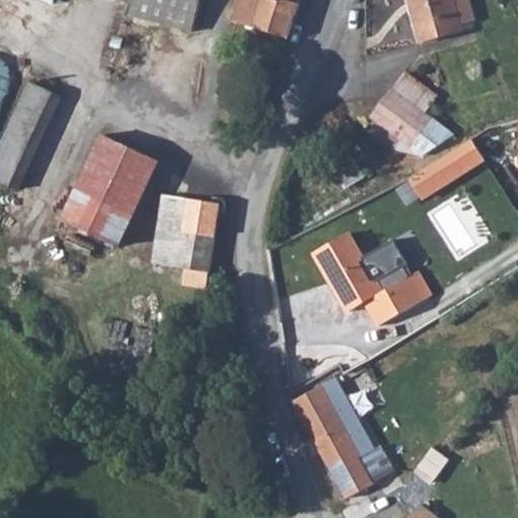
[(192,29),(199,8),(175,0),(134,0),(131,13),(192,29)]
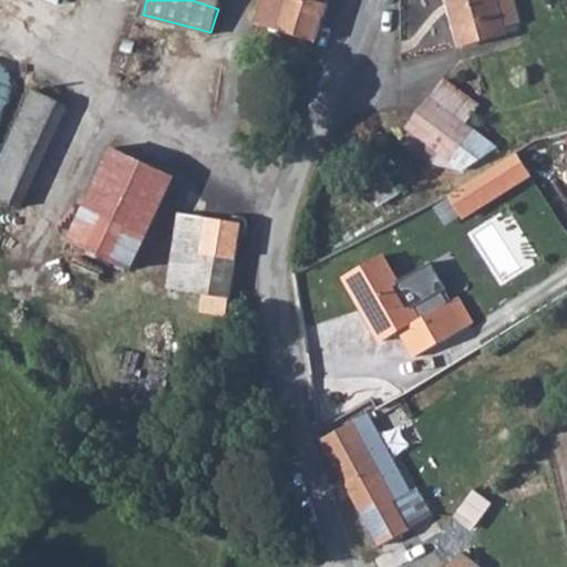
[(261,0),(257,22),(315,42),(328,0),(261,0)]
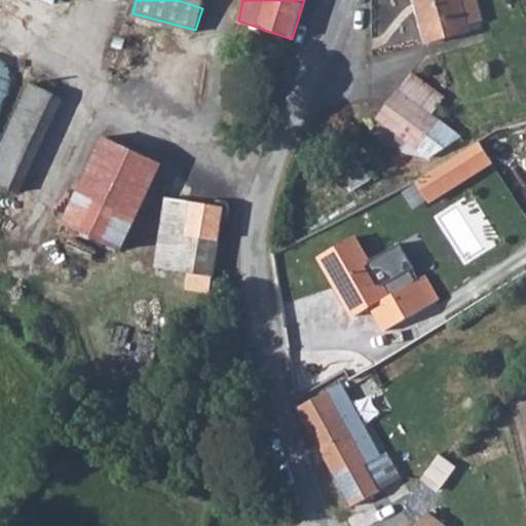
[(478,32),(471,9),(466,0),(420,0),(433,45),(478,32)]
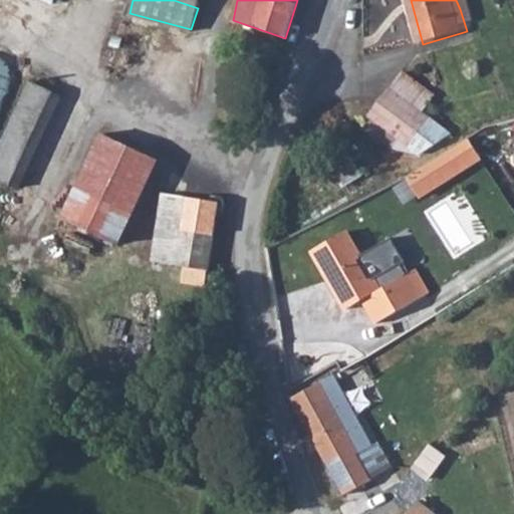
[(456,0),(460,9),(476,4),(474,0),(456,0)]
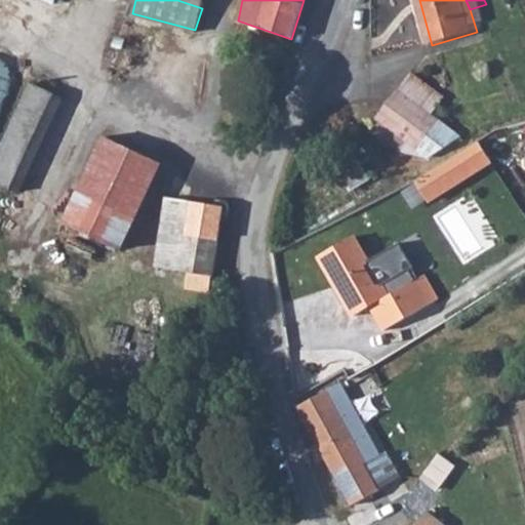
[(441,105),(449,97),(417,74),(382,120),(421,151),(451,113),(441,105)]
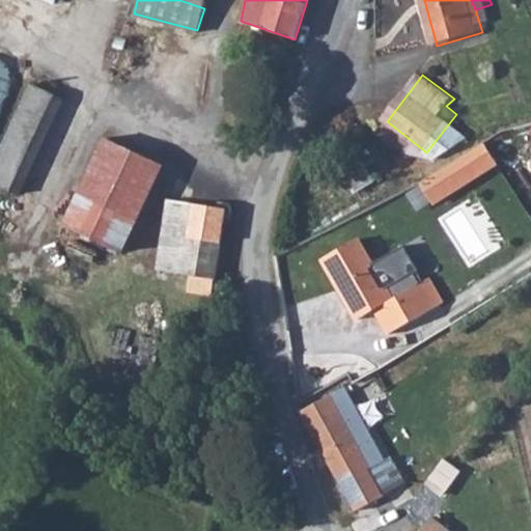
[(0,182),(11,187),(54,95),(32,85),(0,152),(0,182)]
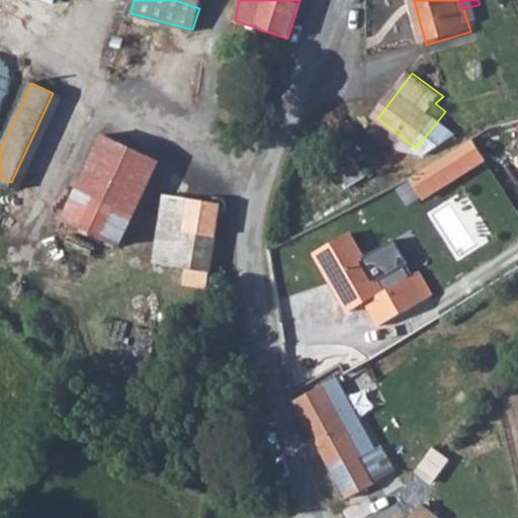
[(159,161),(103,134),(65,218),(120,244),(159,161)]
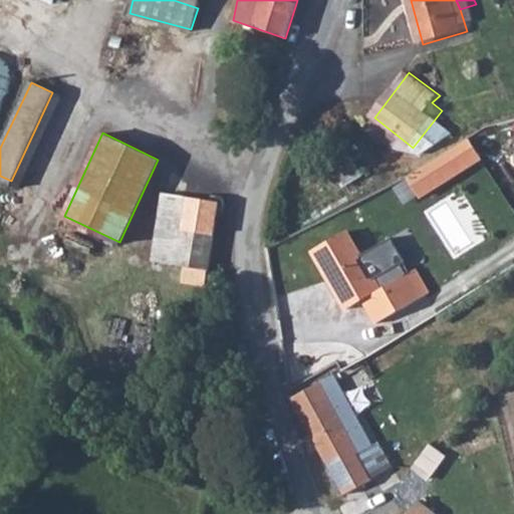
[(408,174),(422,197),(485,158),(471,135),(408,174)]
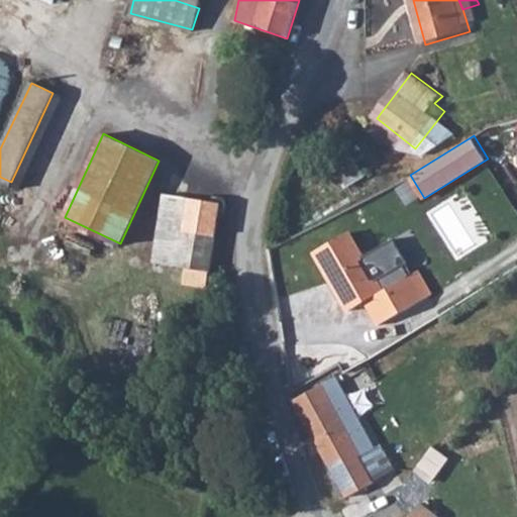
[(160,193),(149,264),(183,269),(181,285),(206,289),(219,203),(160,193)]
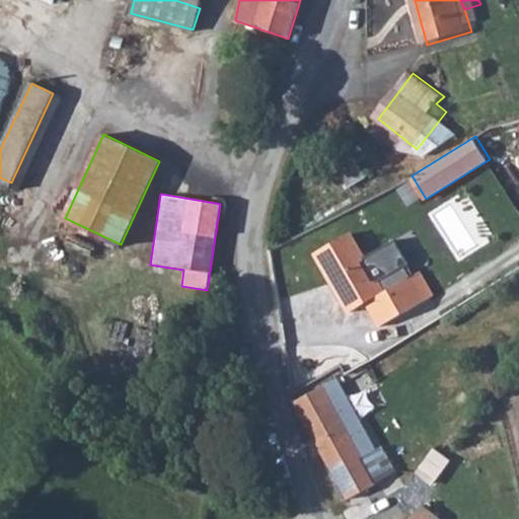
[(388,293),(353,235),(317,254),(354,313),(371,305),(385,323),(430,299),(419,278),(388,293)]
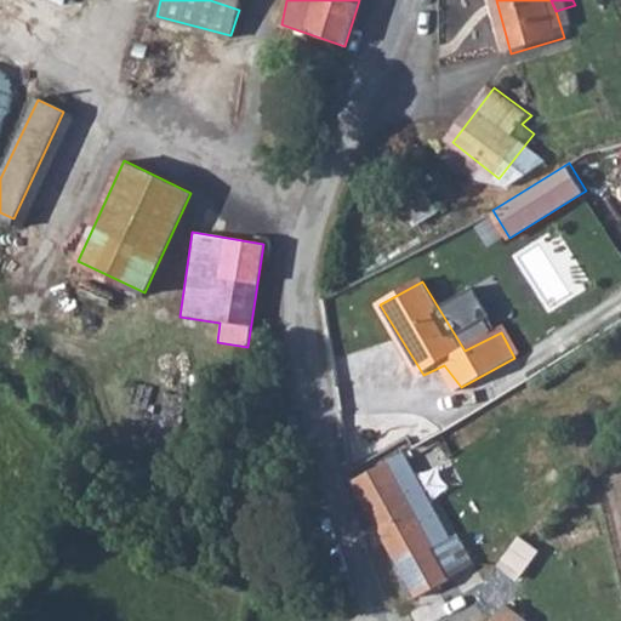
[(370,514),(422,485),(408,456),(355,485),(370,514)]
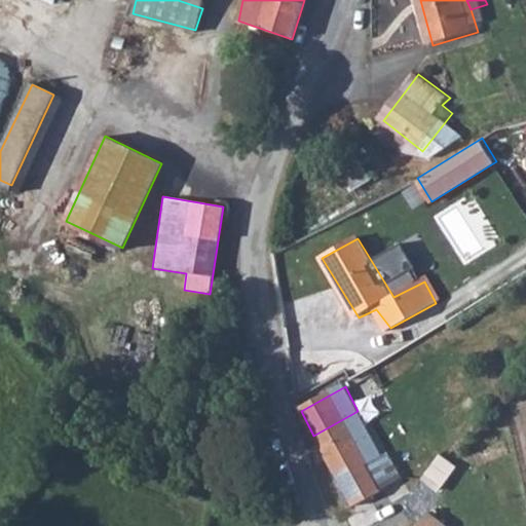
[(313,436),(323,453),(350,435),(366,425),(358,411),(313,436)]
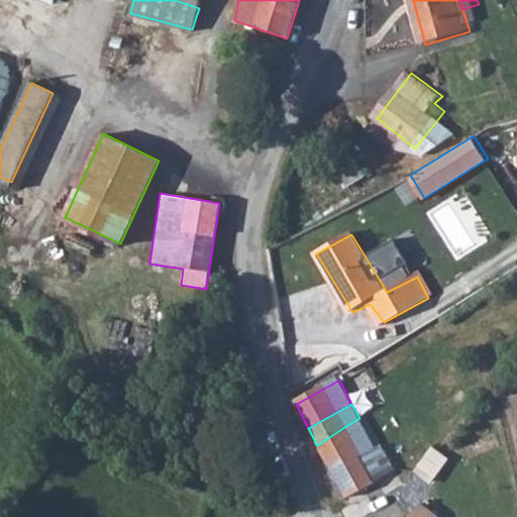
[(365,427),(359,418),(344,427),(348,433),(365,427)]
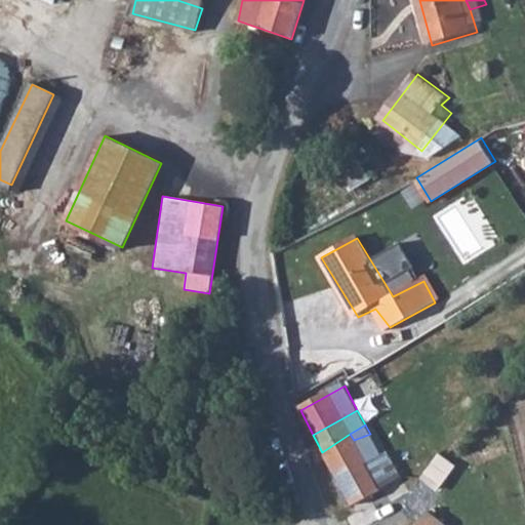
[(354,440),(368,463),(382,455),(380,428),(370,434),(354,440)]
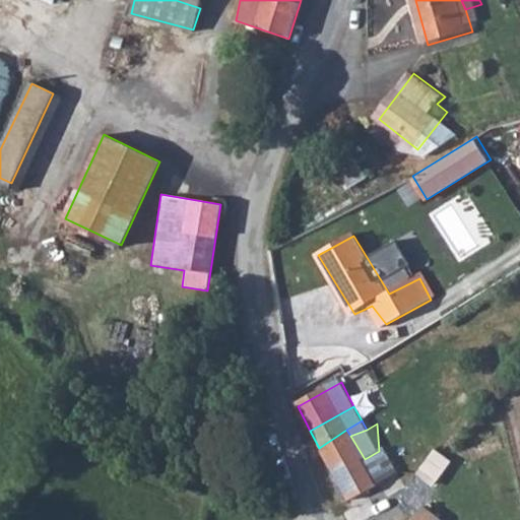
[(319,448),(334,475),(365,459),(350,436),(346,430),(319,448)]
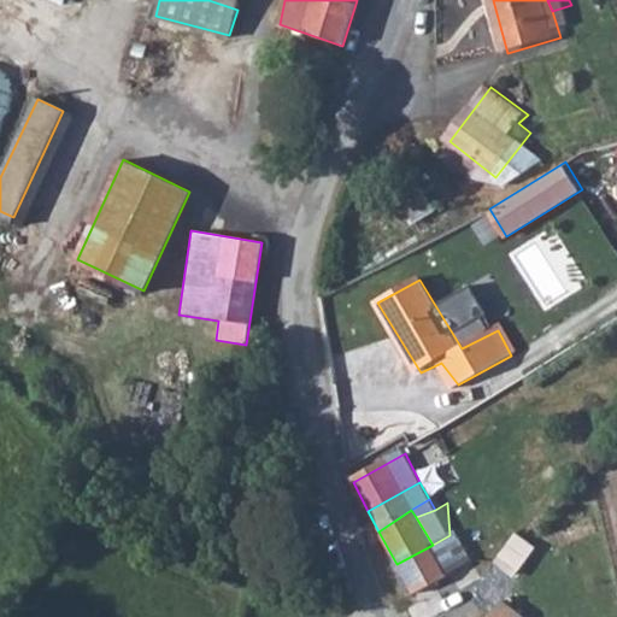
[(497,557),(515,571),(533,550),(513,534),(497,557)]
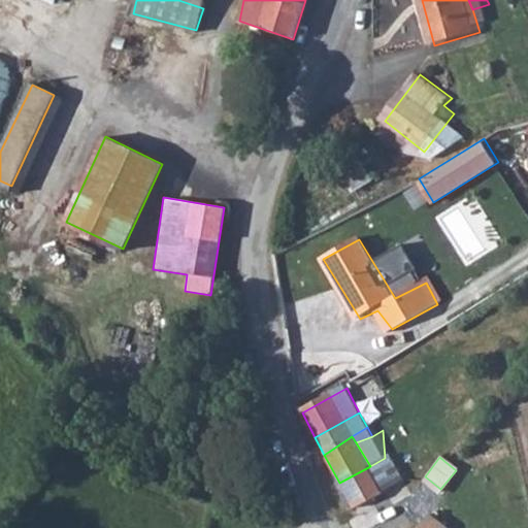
[(370,466),(339,483),(352,505),(381,491),(370,466)]
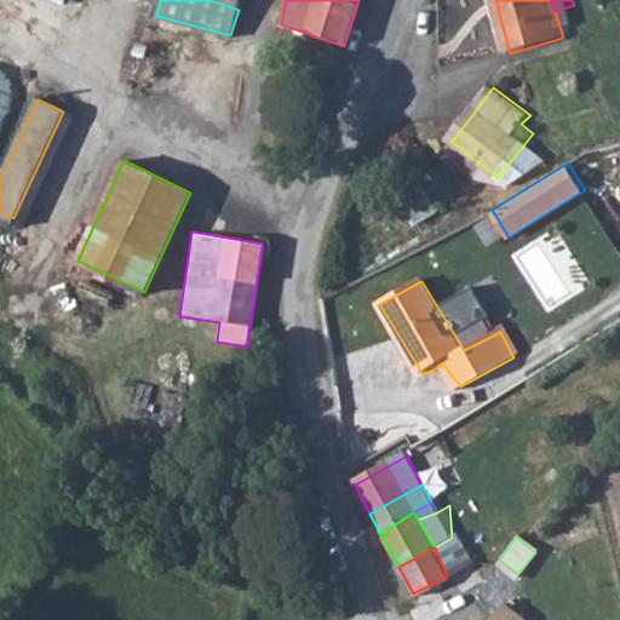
[(504,603),(489,619),(524,619),(526,619),(504,603)]
